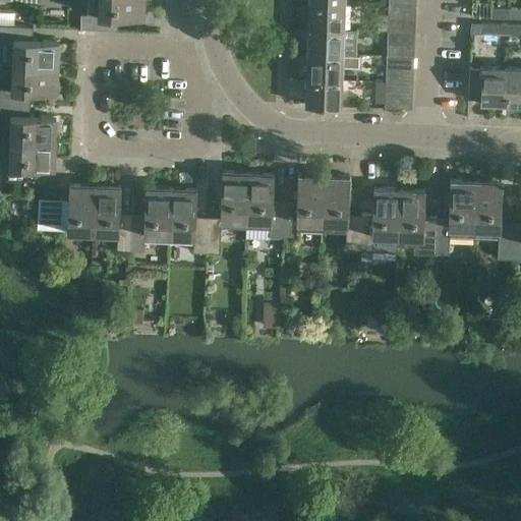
[(80,13),(80,27),(117,29),(118,15),(145,16),(145,0),(88,0),(88,13),(80,13)]
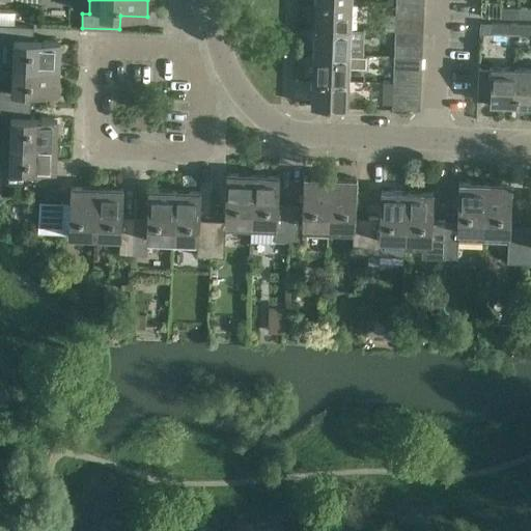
[(351,29),(352,3),(315,2),(314,28),(351,29)]
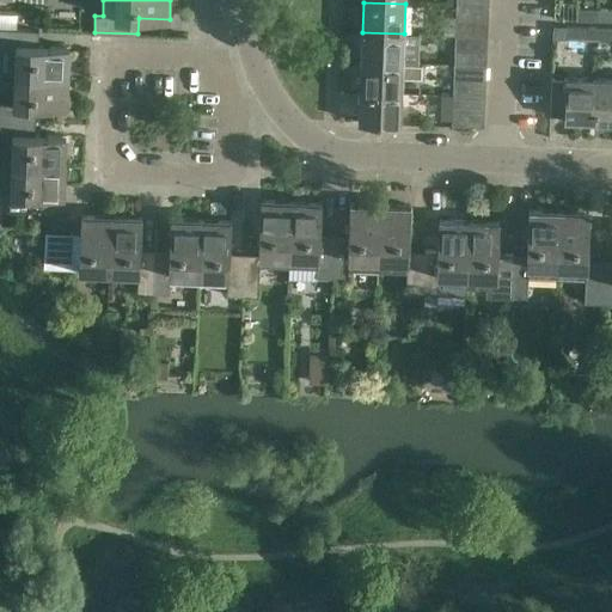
[(457,20),(488,22),(488,7),(457,6),(457,20)]
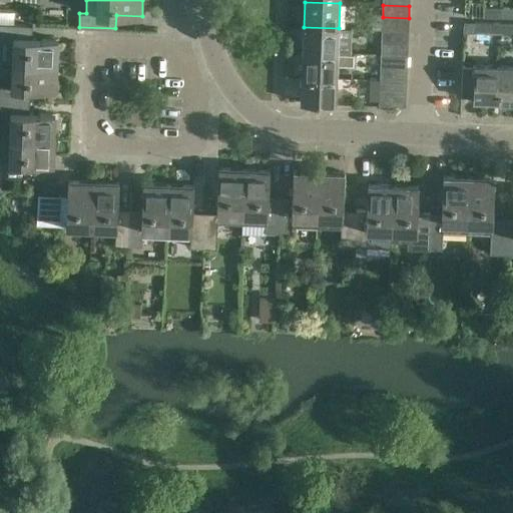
[(482,8),(482,17),(501,18),(501,9),(482,8)]
